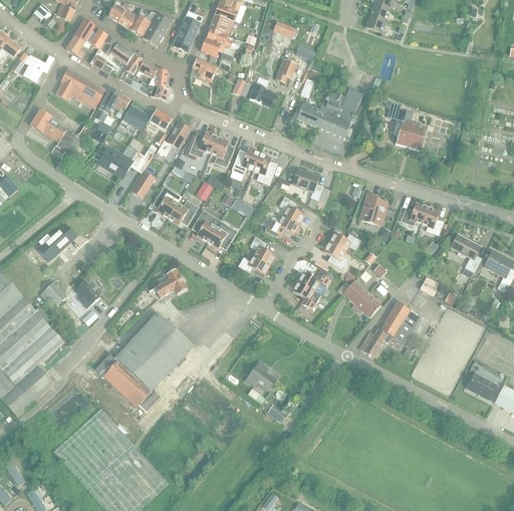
[(219,0),(214,13),(234,21),(239,5),(241,0),(219,0)]
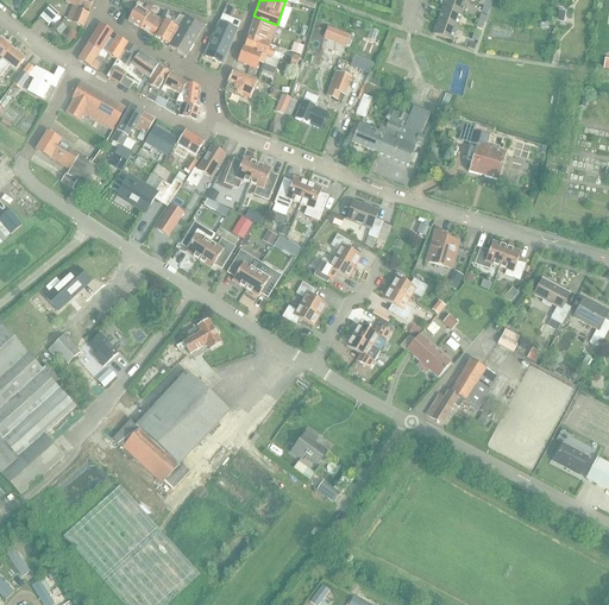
[(460,11),(465,0),(444,0),(443,4),(460,11)]
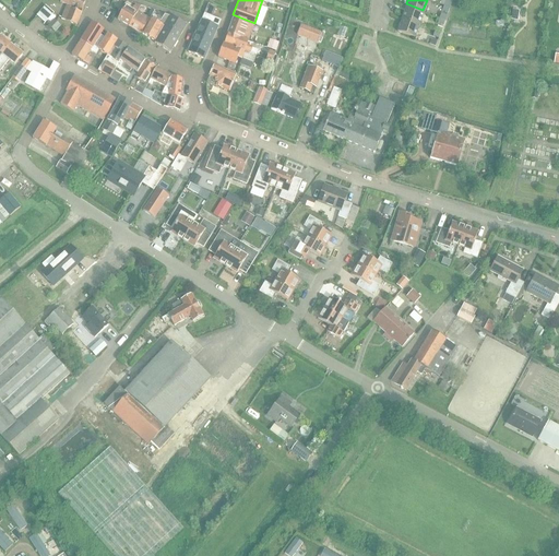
[(137,9),(140,3),(135,1),(133,6),(134,7),(134,9),(125,3),(117,16),(129,23),(137,9)]
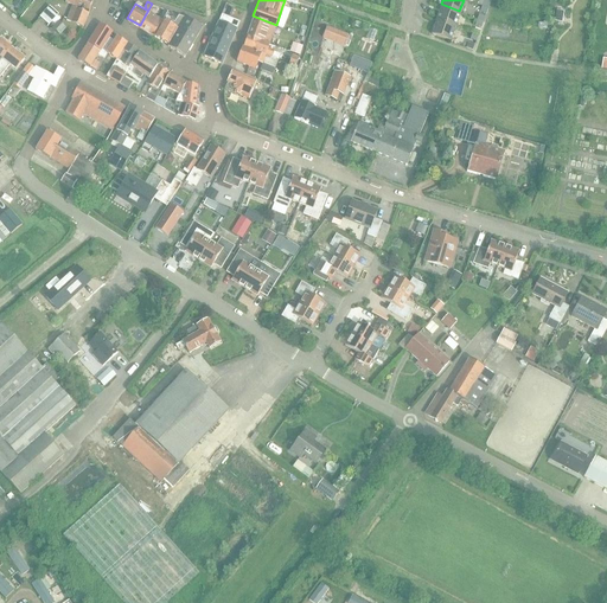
[(225,1),(222,12),(230,14),(234,5),(225,1)]
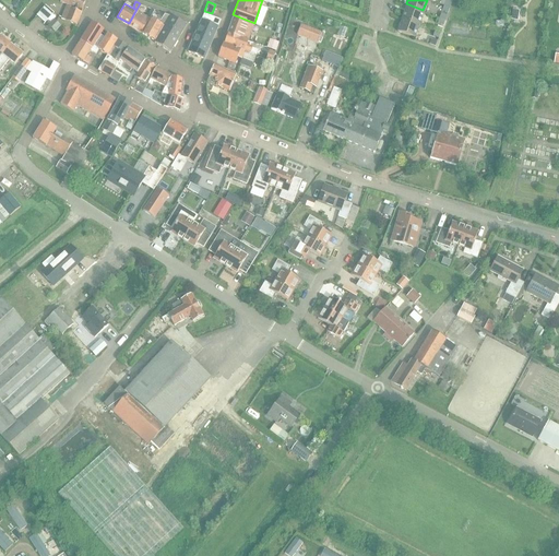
[(37,13),(45,20),(54,11),(45,3),(36,12),(37,13)]
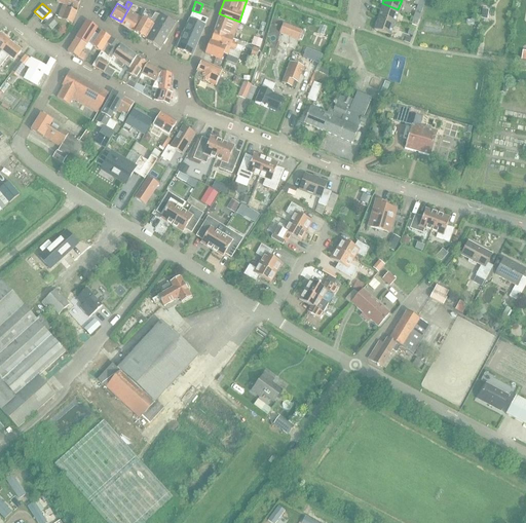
[(58,15),(72,21),(76,8),(62,3),(58,15)]
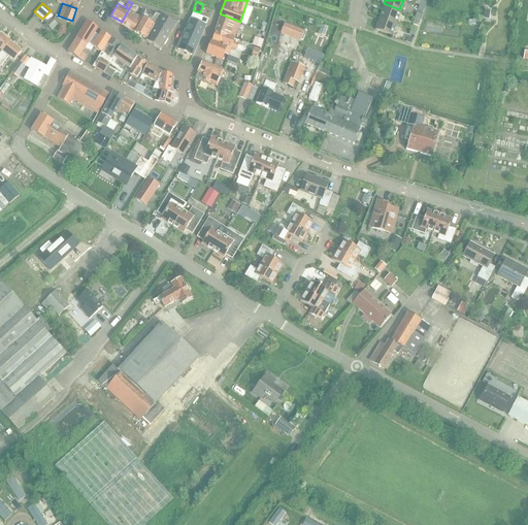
[(133,29),(141,15),(134,10),(137,5),(132,3),(129,8),(122,22),(133,29)]
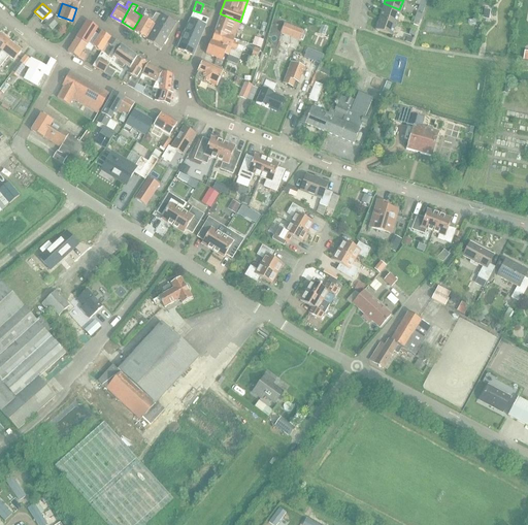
[(395,21),(399,9),(384,3),(380,15),(395,21)]
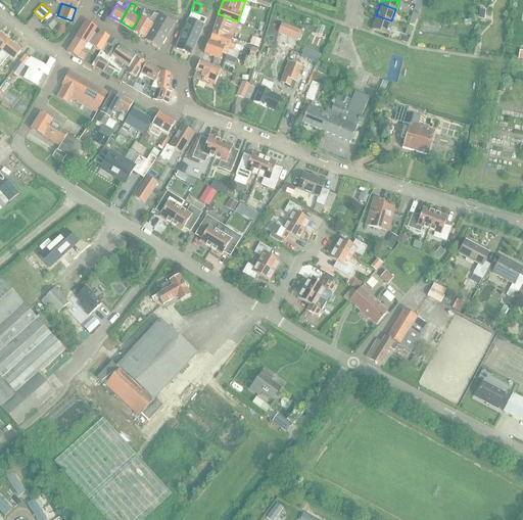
[(183,28),(198,35),(203,22),(205,16),(191,10),(188,16),(183,28)]
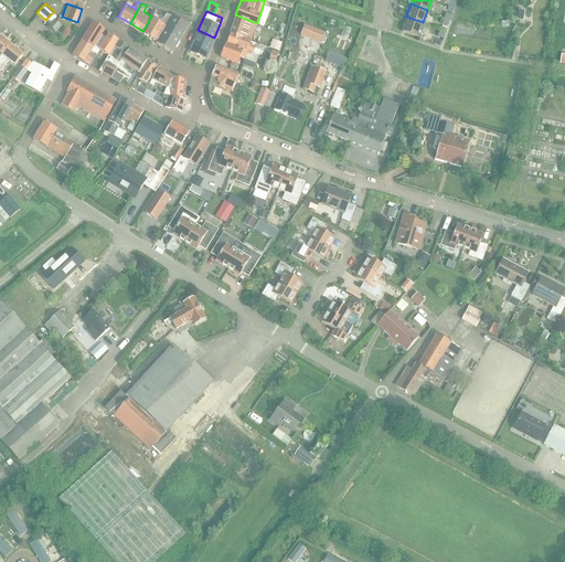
[(157,40),(172,14),(166,12),(162,18),(160,17),(158,20),(151,16),(151,17),(142,31),(157,40)]
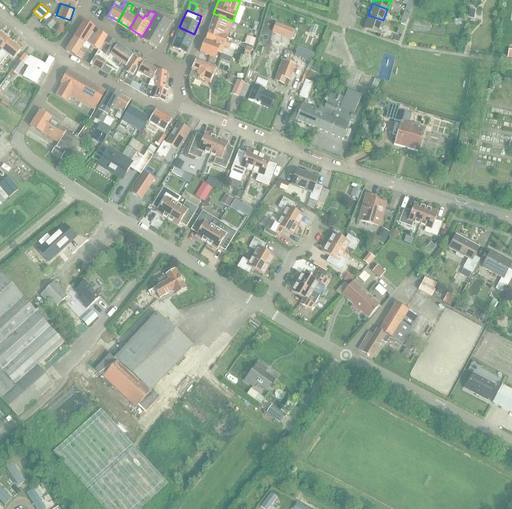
[(156,13),(142,36),(141,37),(155,45),(170,21),(156,13)]
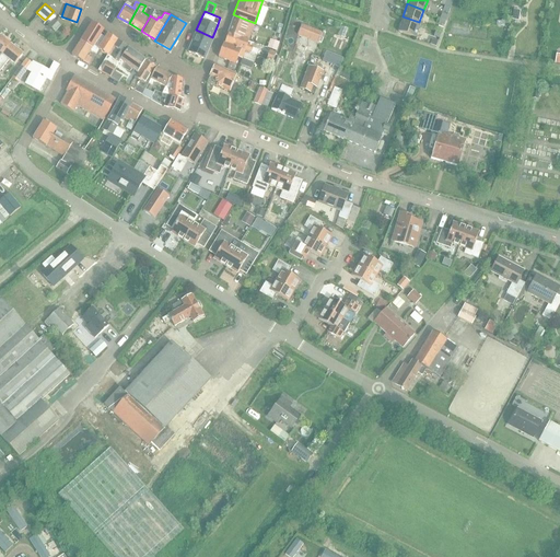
[(248,38),(255,23),(233,14),(228,31),(243,36),(247,37),(248,38)]
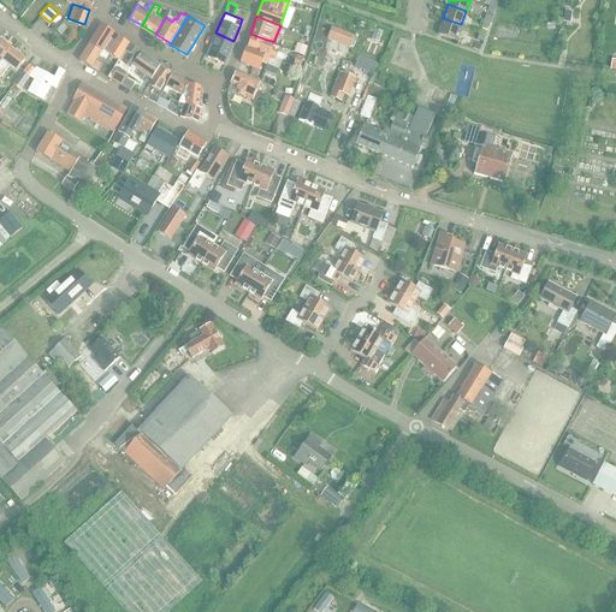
[(456,39),(461,24),(443,18),(438,31),(456,39)]
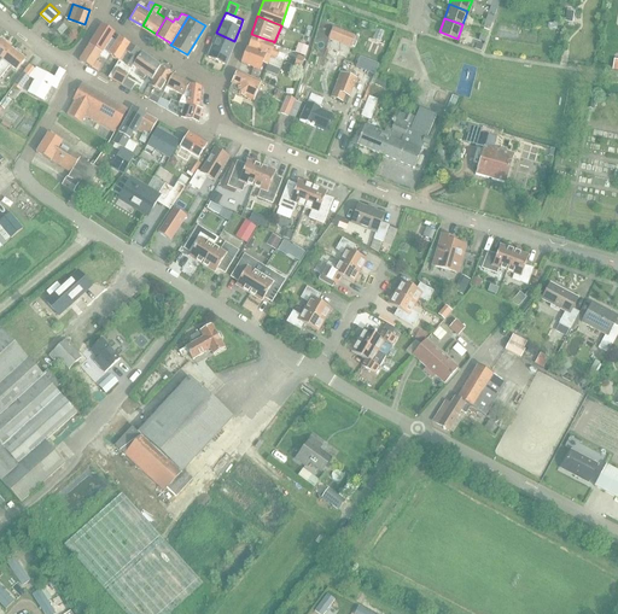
[(53,25),(60,33),(66,25),(59,19),(53,25)]
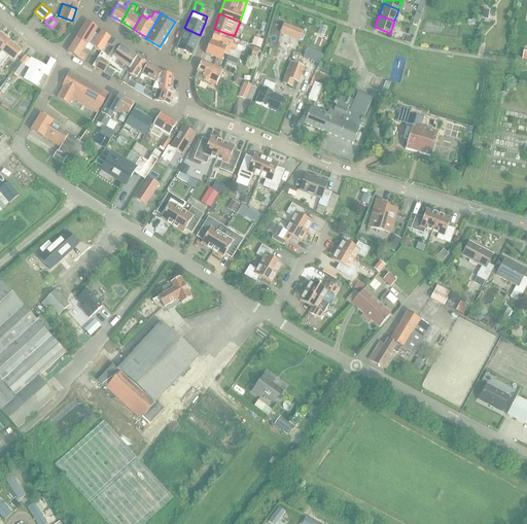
[(67,49),(82,58),(85,53),(81,49),(97,26),(86,19),(67,49)]
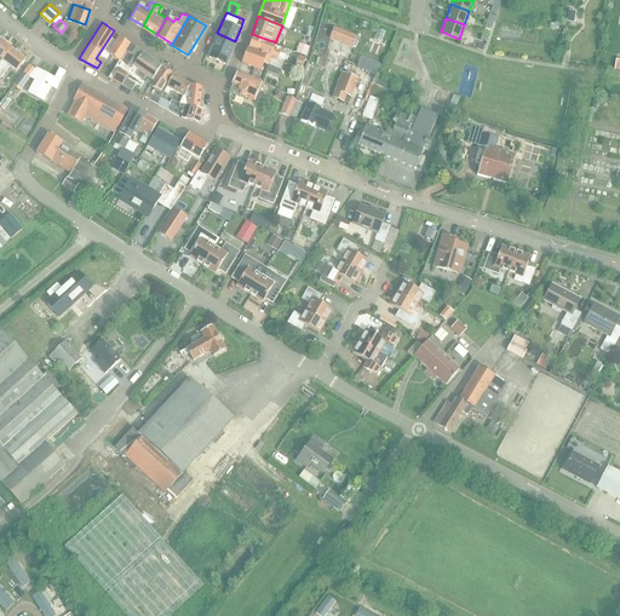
[(557,33),(560,24),(550,22),(549,32),(557,33)]
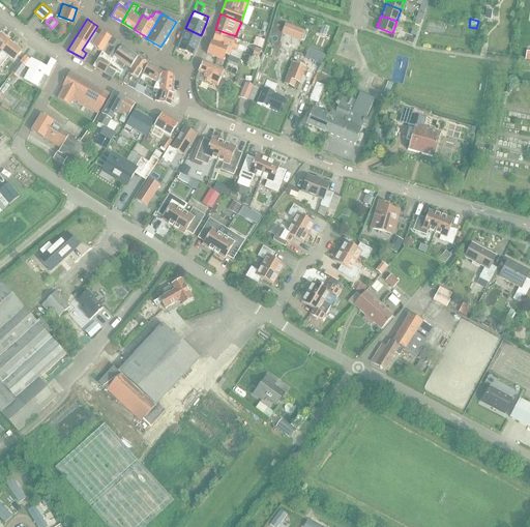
[(100,50),(111,35),(99,28),(97,32),(94,30),(86,46),(90,49),(93,45),(100,50)]
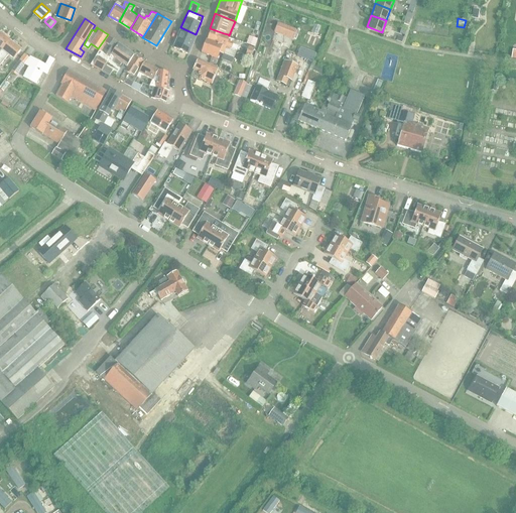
[(187,51),(196,34),(180,27),(173,45),(187,51)]
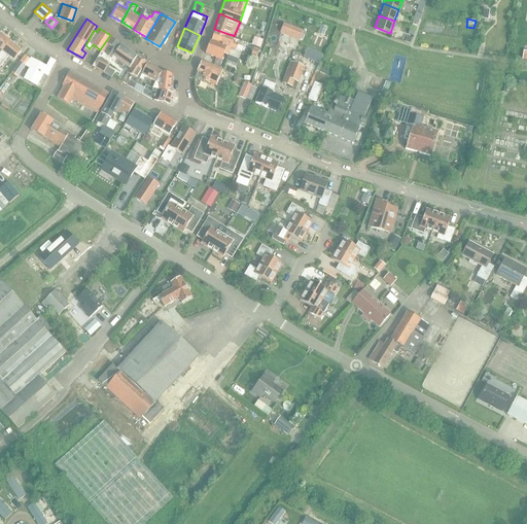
[(256,28),(254,35),(264,38),(266,31),(256,28)]
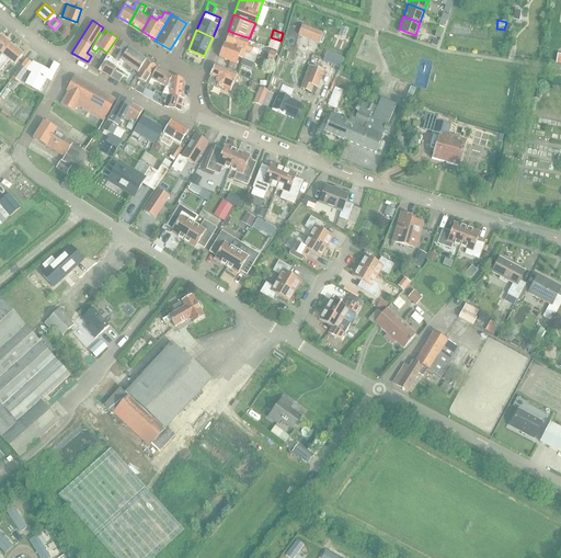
[(247,43),(248,37),(243,36),(228,31),(225,41),(256,53),(258,47),(247,43)]
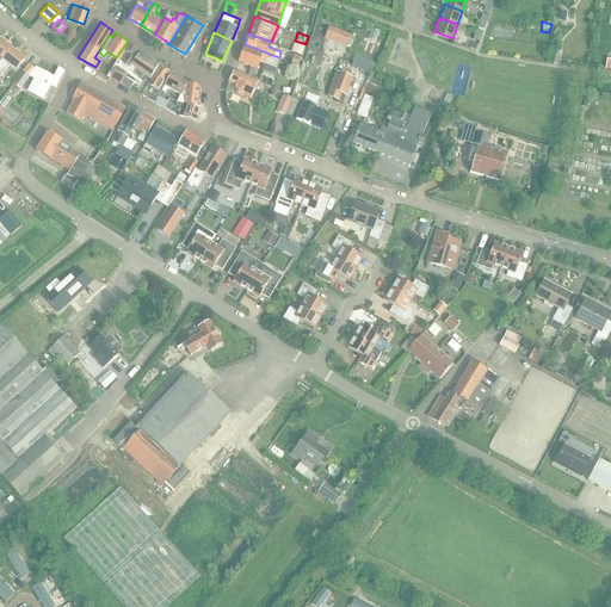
[(464,42),(474,45),(476,39),(467,36),(464,42)]
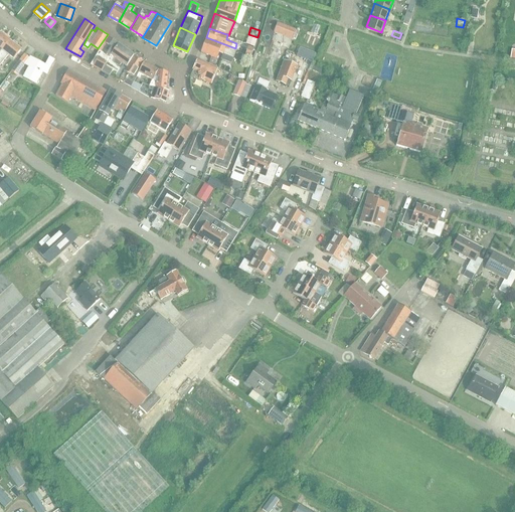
[(0,50),(9,39),(0,31),(0,50)]
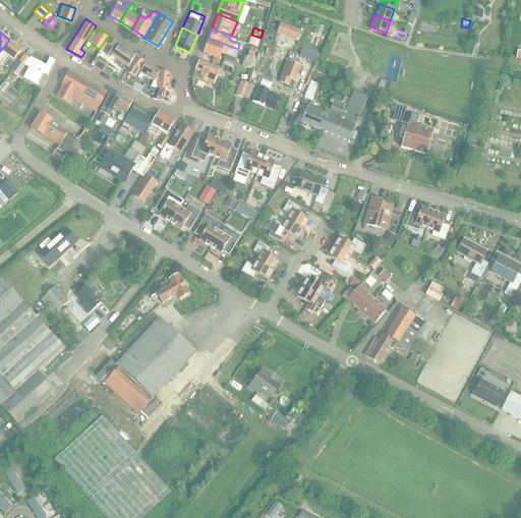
[(110,55),(112,53),(119,42),(110,36),(105,43),(107,45),(103,50),(100,54),(98,58),(95,64),(102,68),(105,63),(106,64),(110,55)]
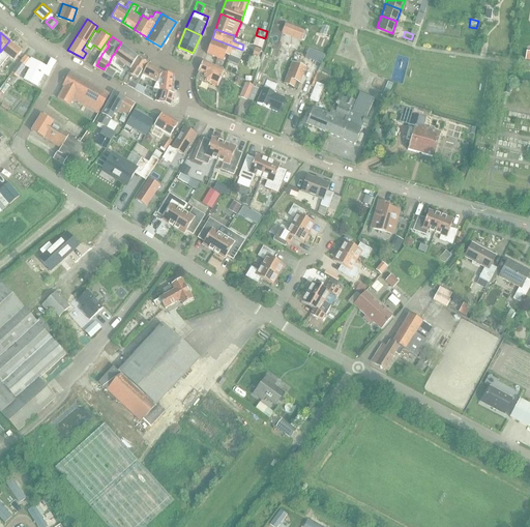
[(238,49),(212,38),(211,38),(211,40),(206,51),(217,56),(215,60),(221,62),(226,50),(236,54),(238,49)]
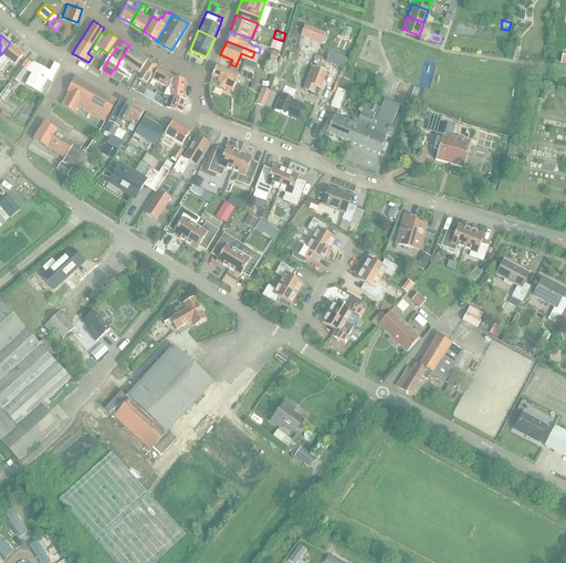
[(10,43),(0,55),(0,68),(9,58),(14,62),(22,53),(10,43)]
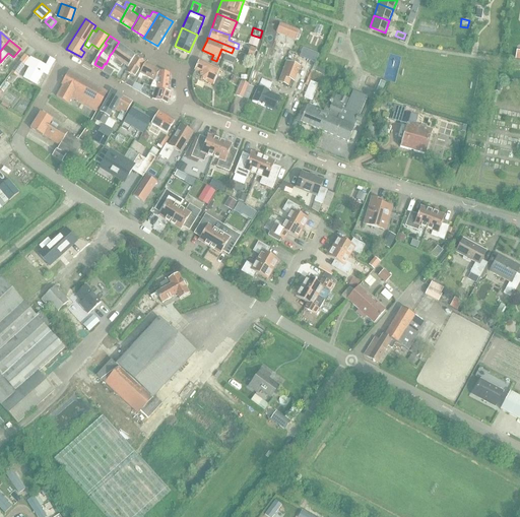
[(131,60),(135,54),(119,42),(112,53),(118,57),(115,61),(120,64),(122,61),(128,65),(131,60)]
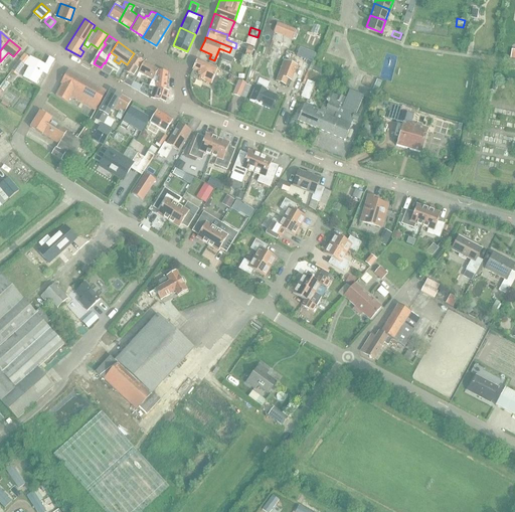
[(268,56),(272,49),(261,43),(256,50),(268,56)]
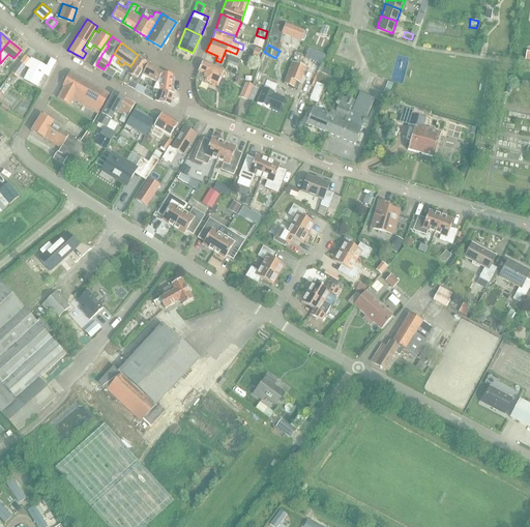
[(30,56),(29,57),(24,53),(11,71),(17,75),(25,63),(29,66),(24,77),(37,84),(43,72),(48,75),(55,60),(50,57),(47,64),(34,57),(30,56)]
